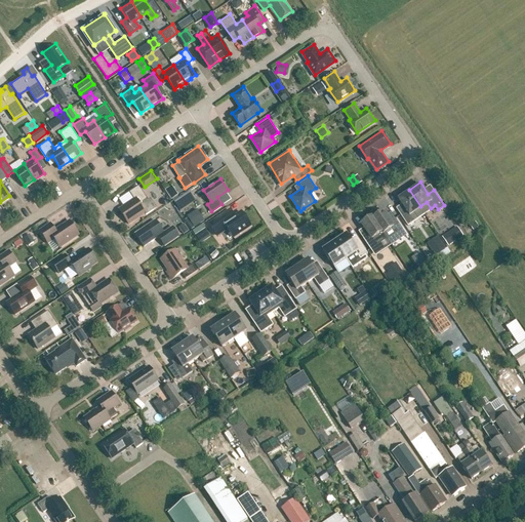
[(171,183),(164,188),(171,197),(178,193),(171,183)]
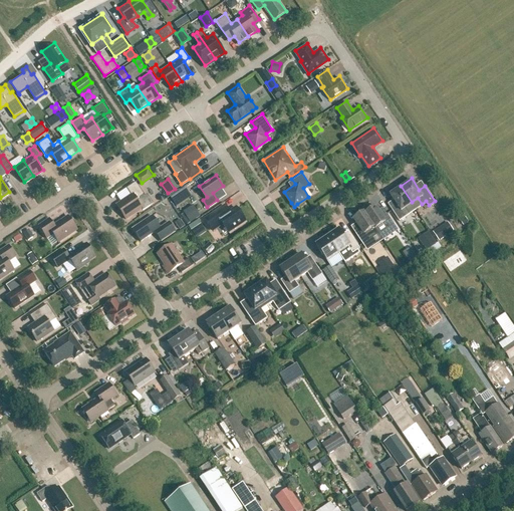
[(143,207),(151,202),(152,200),(148,194),(145,194),(136,180),(126,186),(132,194),(116,204),(125,217),(142,206),(143,207)]
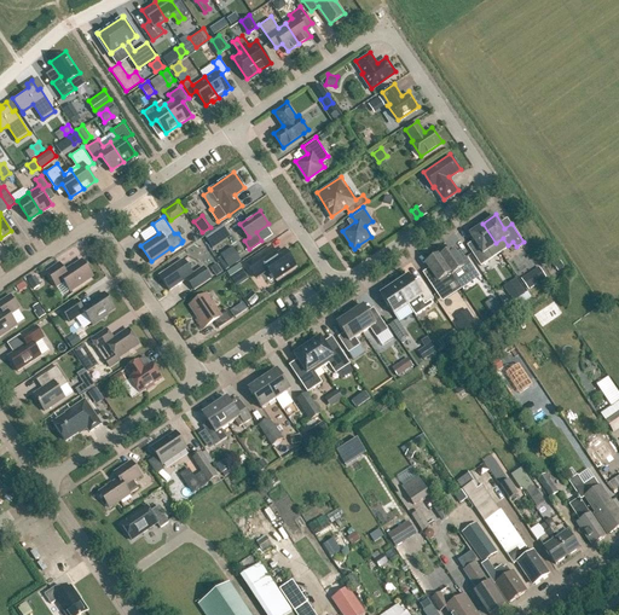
[(203,236),(210,245),(227,233),(220,222),(203,236)]
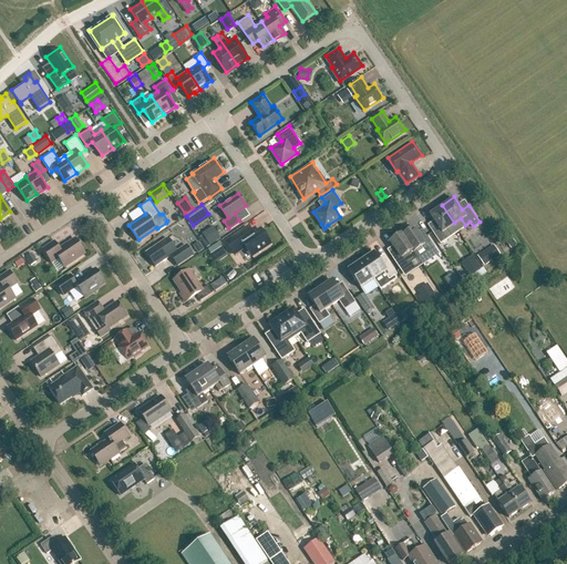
[(447,227),(454,223),(442,205),(430,213),(439,225),(432,229),(440,242),(452,234),(447,227)]
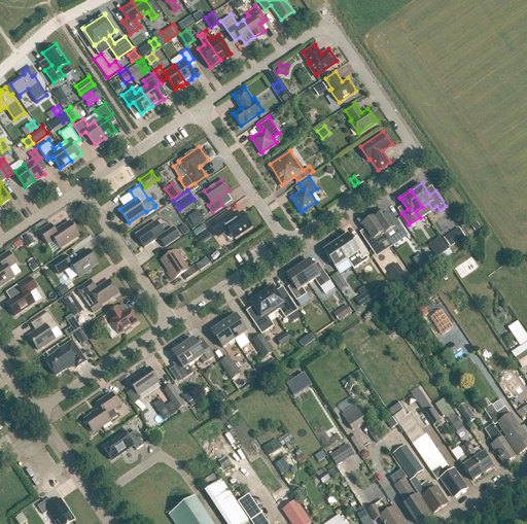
[(195,225),(205,219),(198,208),(187,215),(195,225)]
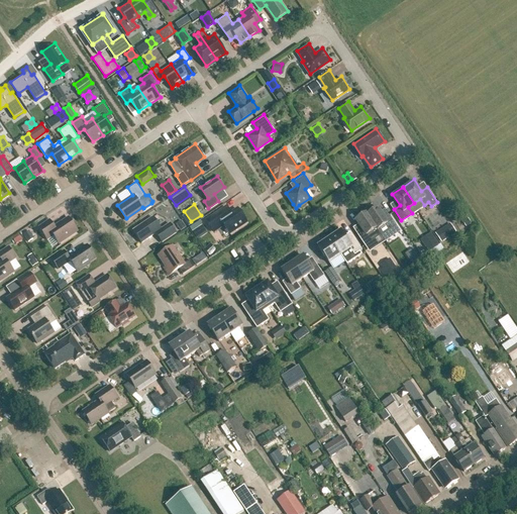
[(237,207),(230,212),(226,205),(221,208),(206,218),(213,229),(223,223),(229,231),(246,220),(237,207)]
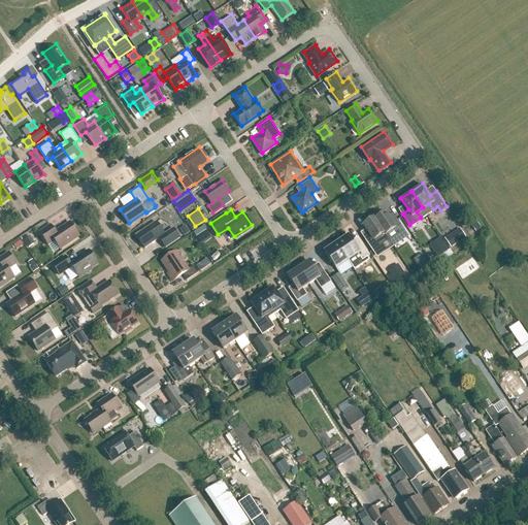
[(384,231),(385,233),(391,229),(395,234),(404,228),(397,218),(392,221),(386,210),(375,218),(384,231)]
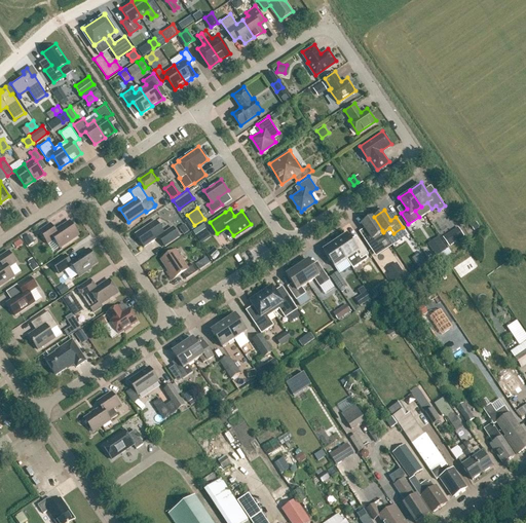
[(382,230),(374,217),(373,215),(362,222),(370,233),(364,237),(371,248),(386,237),(383,232),(382,230)]
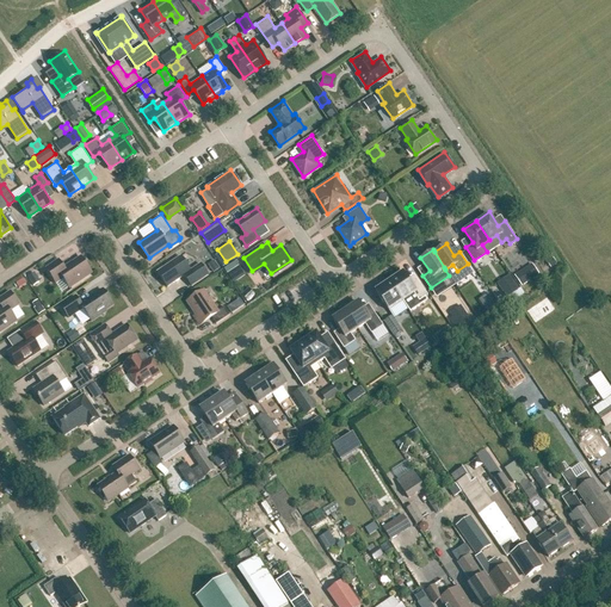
[(91,270),(81,254),(65,266),(59,258),(45,266),(55,280),(62,276),(69,285),(85,274),(91,270)]
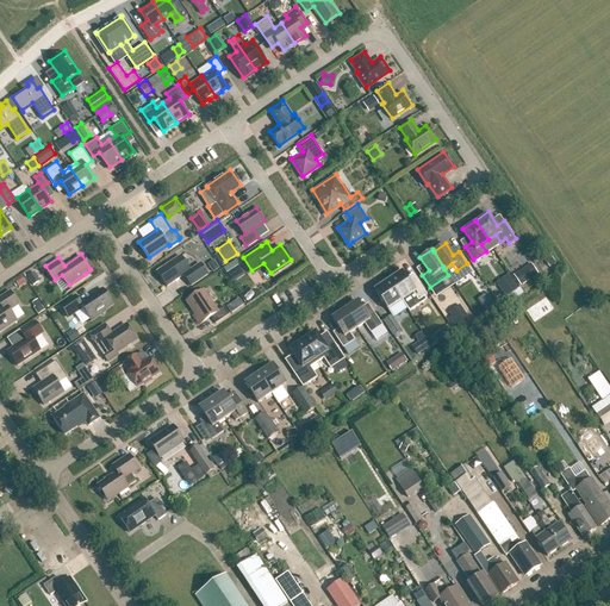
[(191,268),(180,254),(156,269),(167,283),(184,273),(191,283),(207,272),(200,261),(191,268)]
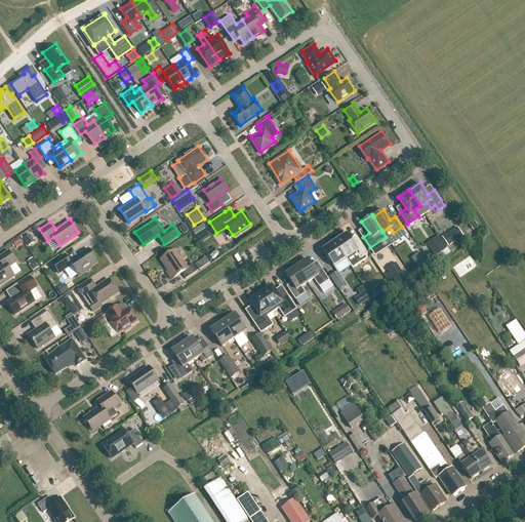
[(474,218),(470,223),(474,228),(478,225),(474,218)]
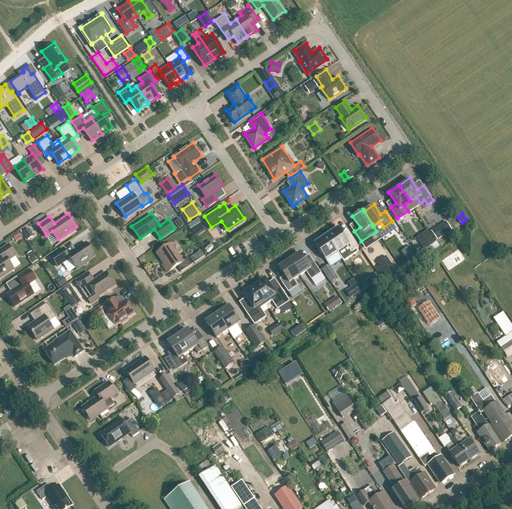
[(180,216),(175,220),(179,226),(184,223),(180,216)]
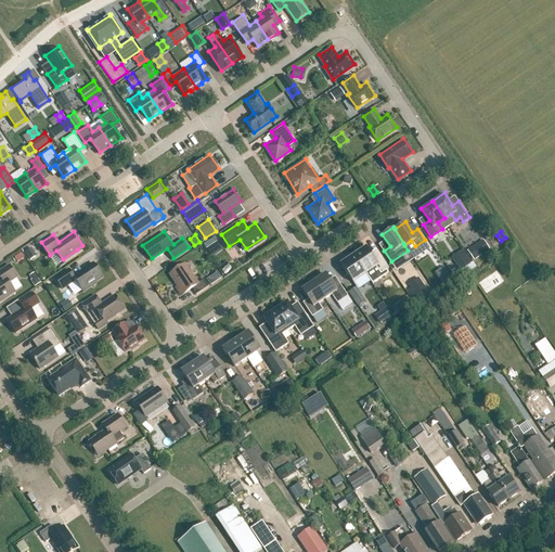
[(213,234),(202,241),(209,255),(221,247),(213,234)]
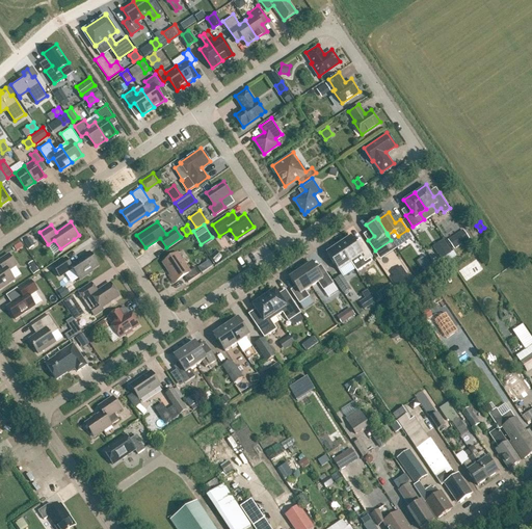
[(455,233),(448,238),(454,247),(461,242),(455,233)]
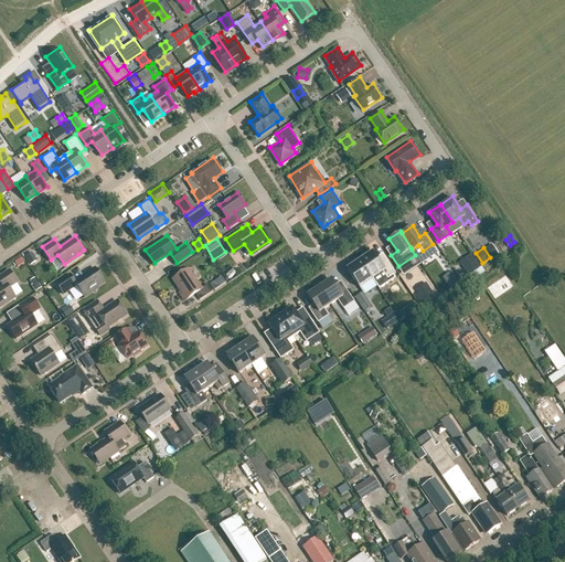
[(31,261),(38,257),(32,248),(25,253),(31,261)]
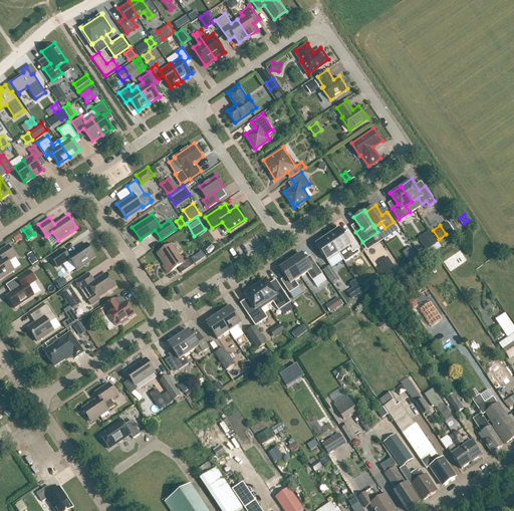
[(339,227),(327,235),(338,251),(344,261),(359,251),(357,248),(359,246),(352,235),(347,239),(339,227)]
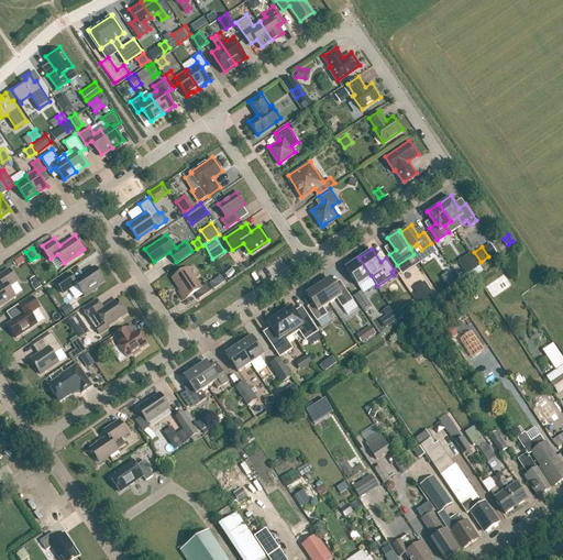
[(466,273),(468,272),(477,266),(478,265),(472,256),(461,264),(466,273)]
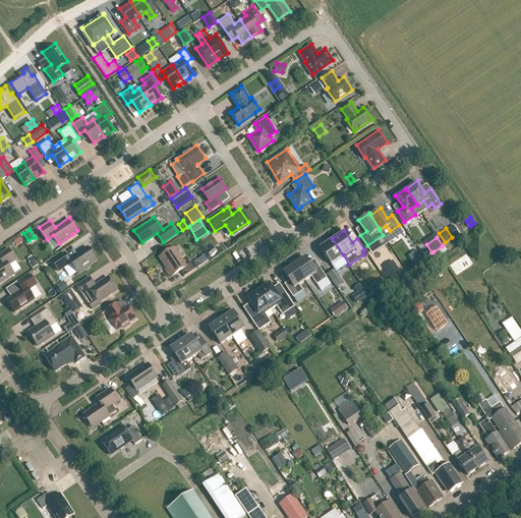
[(332,263),(343,254),(332,238),(320,246),(332,263)]
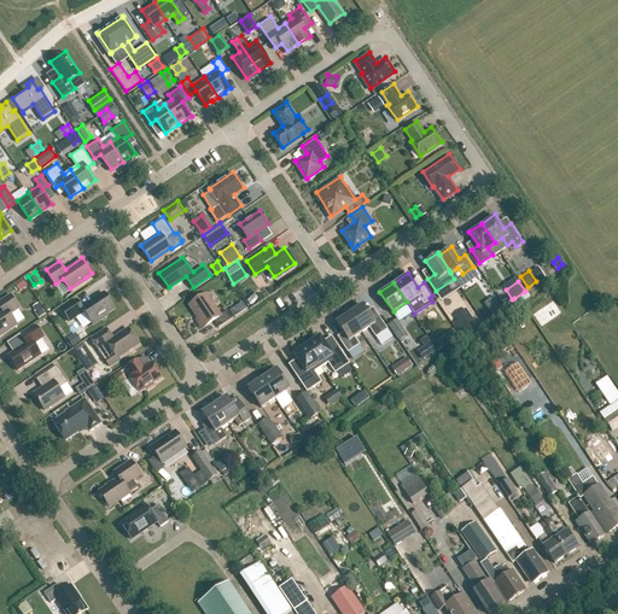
[(251,290),(245,296),(251,303),(258,297),(251,290)]
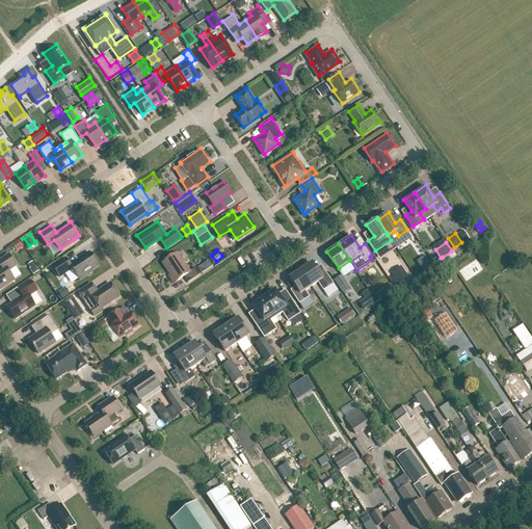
[(98,263),(89,250),(71,263),(65,256),(53,265),(59,274),(72,266),(79,278),(91,268),(98,263)]
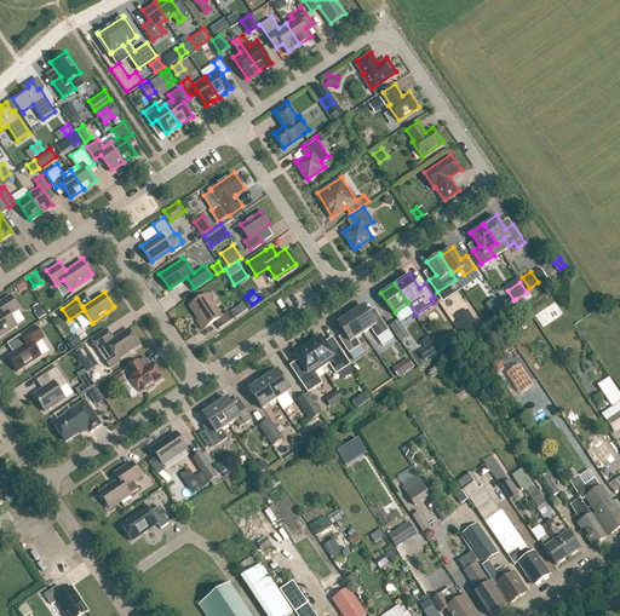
[(0,334),(17,323),(10,312),(19,306),(10,293),(0,299),(0,306),(3,311),(0,312),(0,334)]
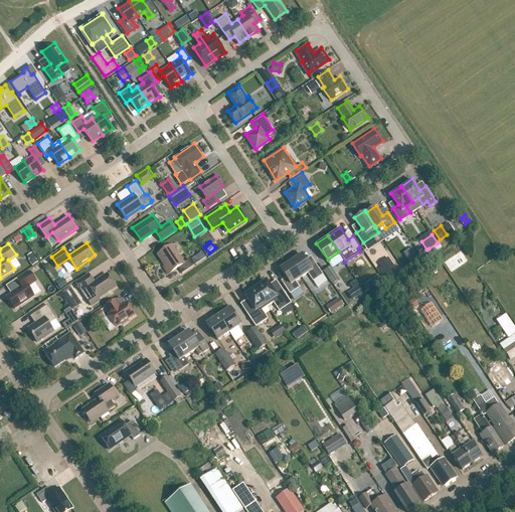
[(183,261),(171,243),(158,252),(165,264),(163,265),(168,272),(178,266),(182,271),(194,264),(189,257),(183,261)]
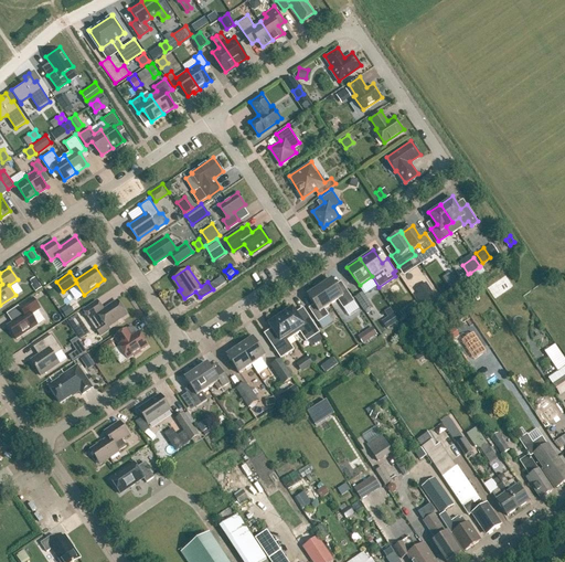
[(452,268),(444,275),(450,284),(459,278),(452,268)]
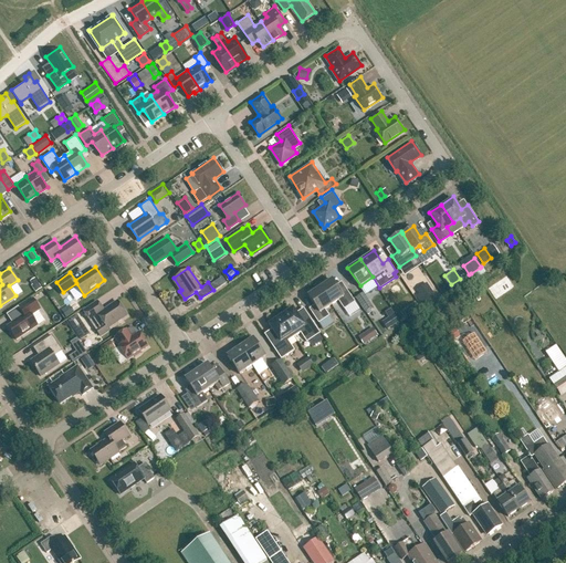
[(222,274),(211,282),(215,288),(226,280),(222,274)]
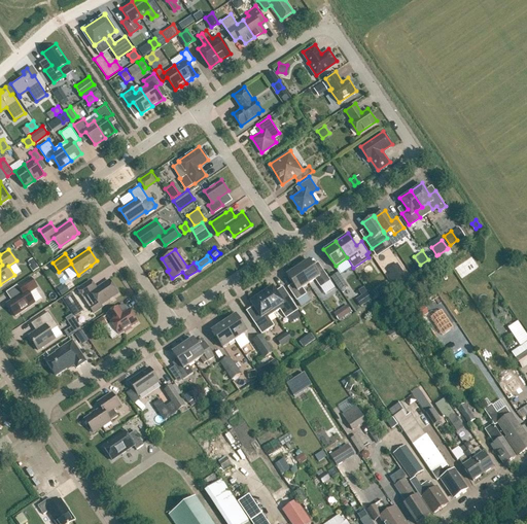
[(297,266),(309,281),(315,277),(320,285),(330,279),(322,267),(317,270),(309,258),(297,266)]
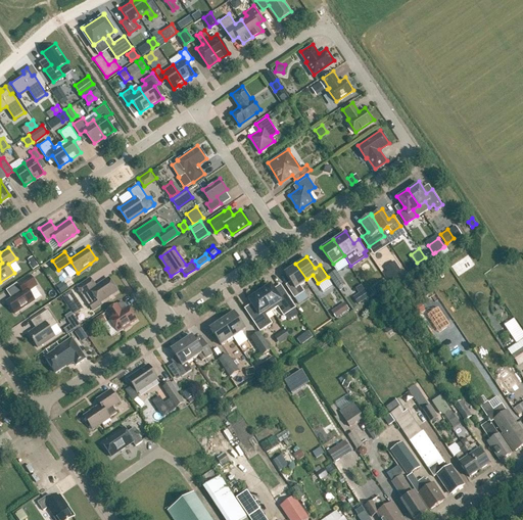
[(397,263),(388,269),(393,277),(402,272),(397,263)]
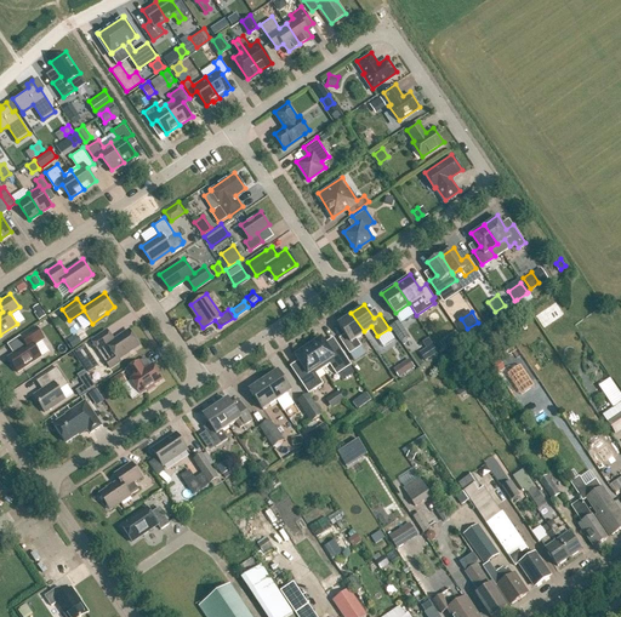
[(355,336),(364,331),(351,313),(339,323),(347,336),(341,340),(349,352),(360,343),(355,336)]
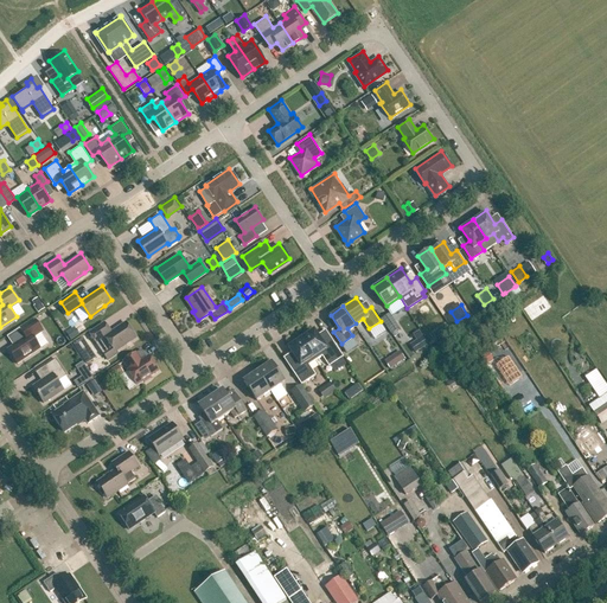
[(18,361),(40,346),(33,335),(43,329),(34,318),(20,327),(25,335),(7,347),(18,361)]
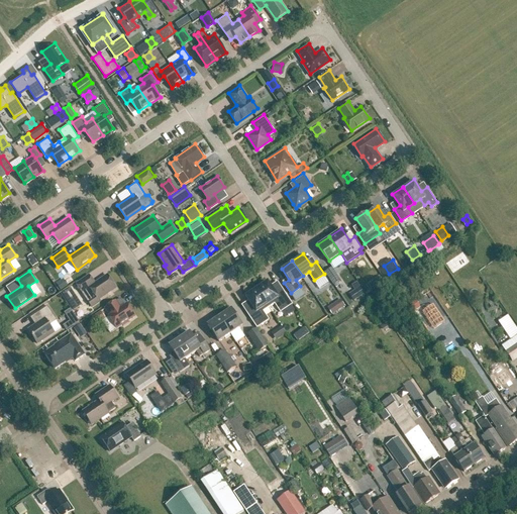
[(115,286),(107,273),(94,282),(89,274),(76,282),(91,305),(100,299),(98,297),(115,286)]
